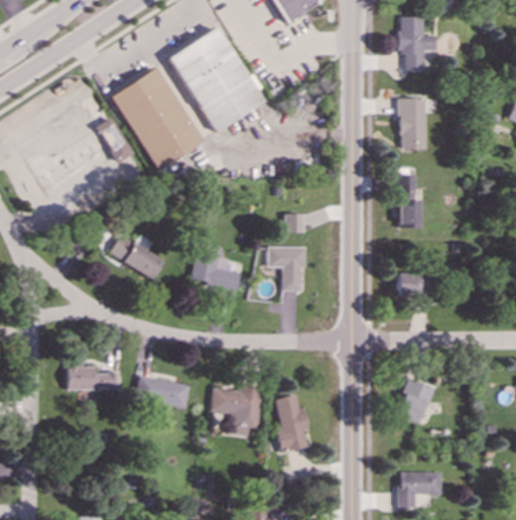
[(272,0),(317,0),(316,1),(318,3),(287,23),(272,0)]
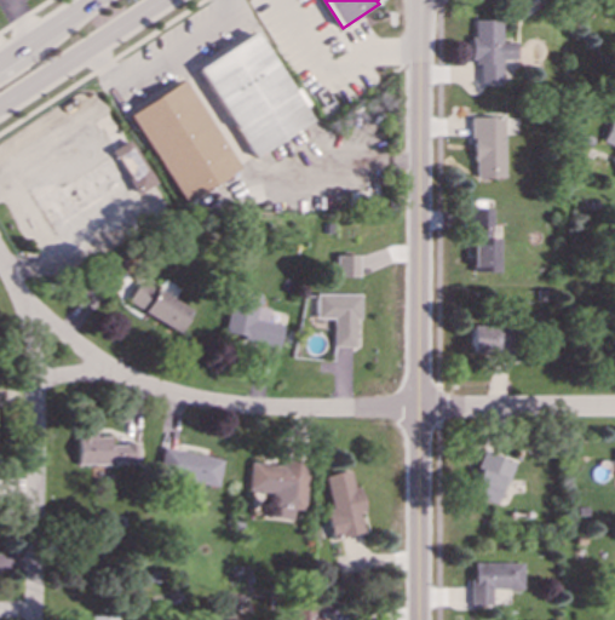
[(541,4),(547,0),(517,0),(530,18),(545,9),(541,4)]
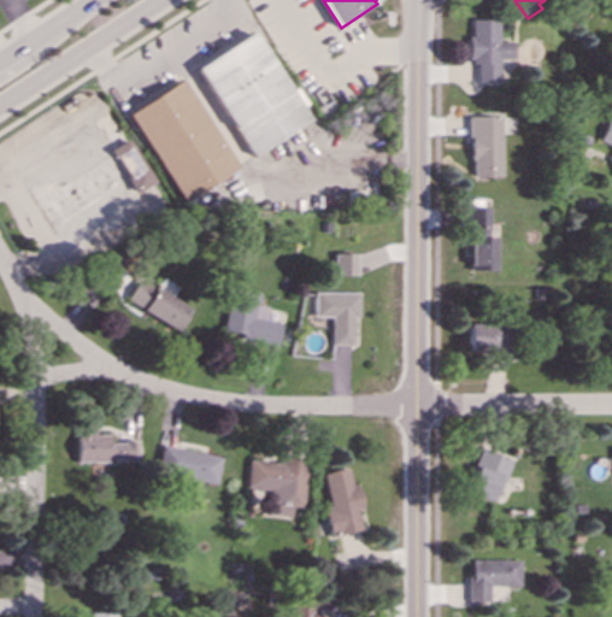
[(481,83),(504,83),(505,59),(518,59),(518,42),(504,42),(505,21),(475,21),(474,64),(481,64),(481,83)]
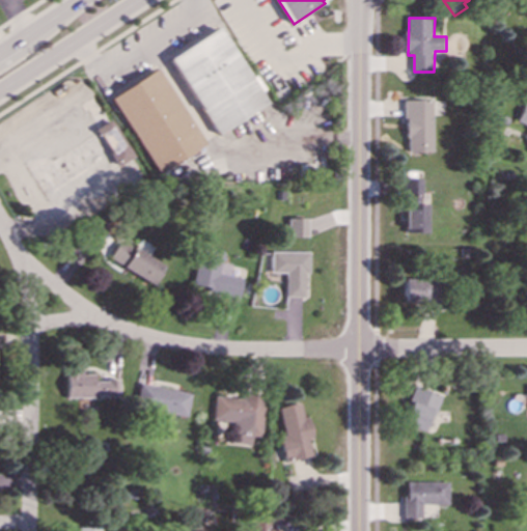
[(172,58),(221,135),(270,103),(264,93),(269,89),(259,75),(254,79),(221,27),(172,58)]
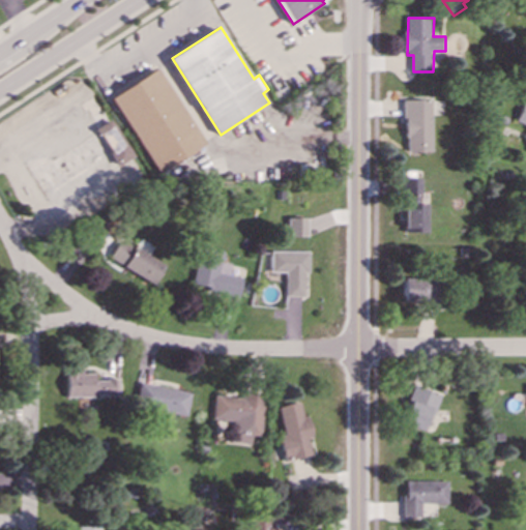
[(112,98),(158,68),(207,143),(161,174),(112,98)]
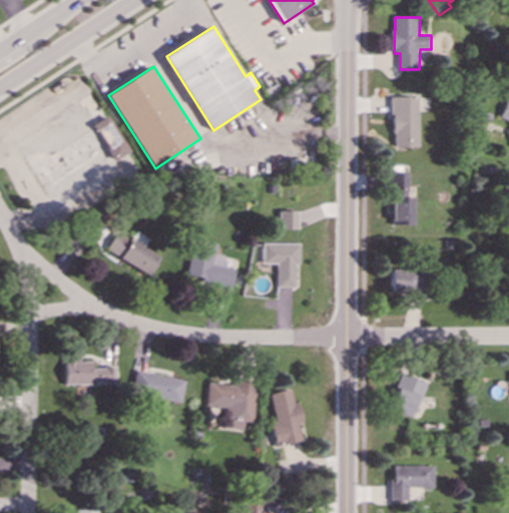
[(420,97),(395,97),(396,147),(422,147),(420,97)]
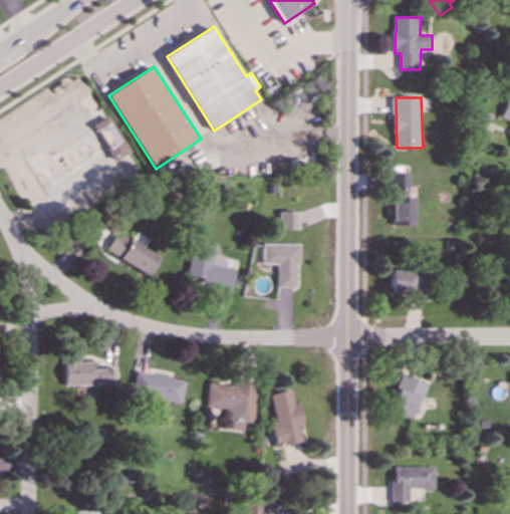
[(30,168),(46,191),(109,150),(116,162),(132,152),(108,116),(94,125),(96,130),(54,157),(52,153),(30,168)]
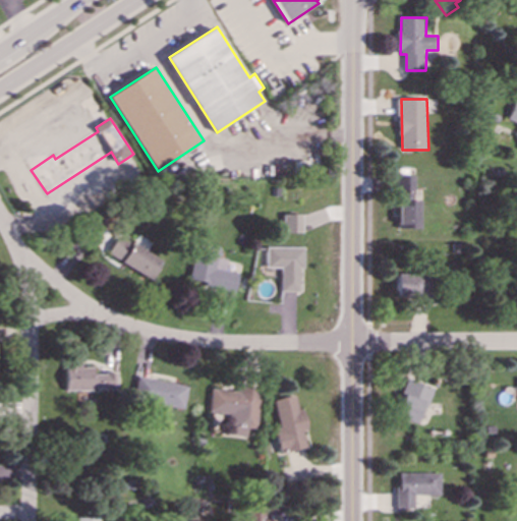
[(423,201),(417,201),(417,175),(400,176),(401,229),(424,228),(423,201)]
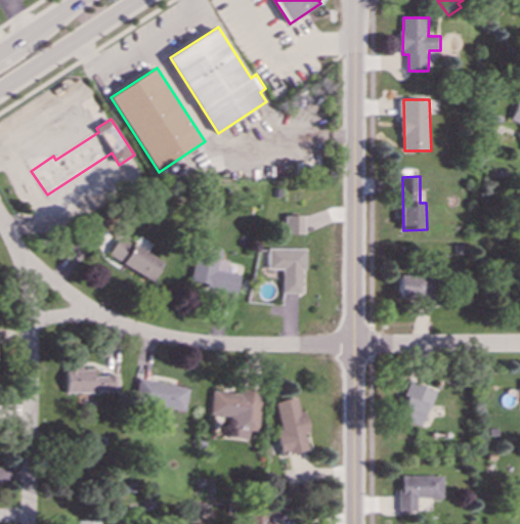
[(288,234),(307,234),(307,216),(289,216),(288,234)]
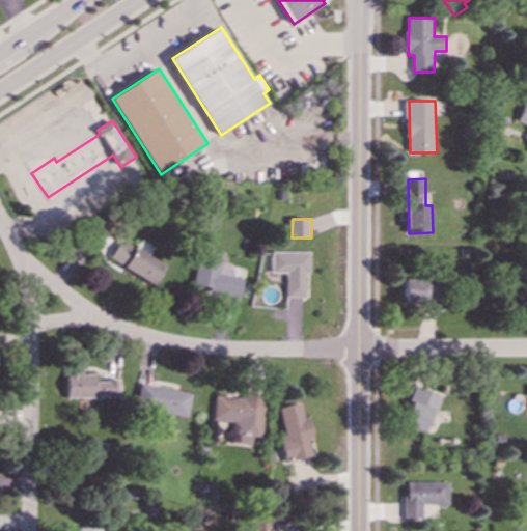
[(168,264),(153,257),(157,248),(144,242),(140,250),(121,241),(112,261),(159,284),(168,264)]
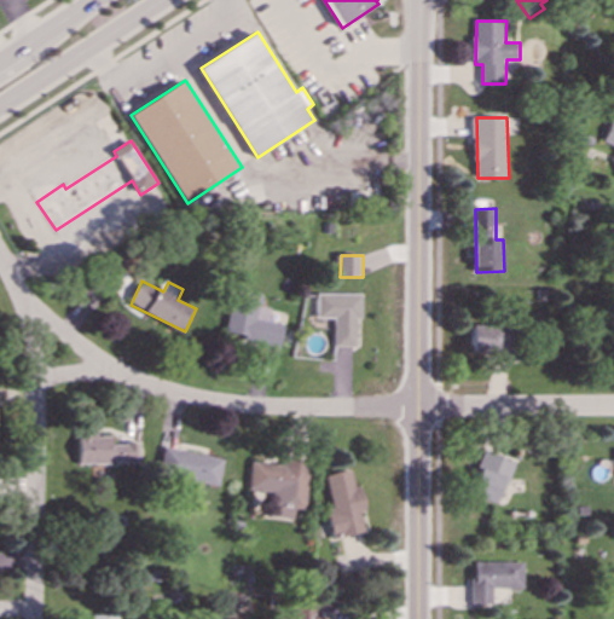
[(230,333),(248,336),(247,341),(283,347),(287,325),(272,323),(274,308),(262,307),(265,294),(237,289),(230,333)]
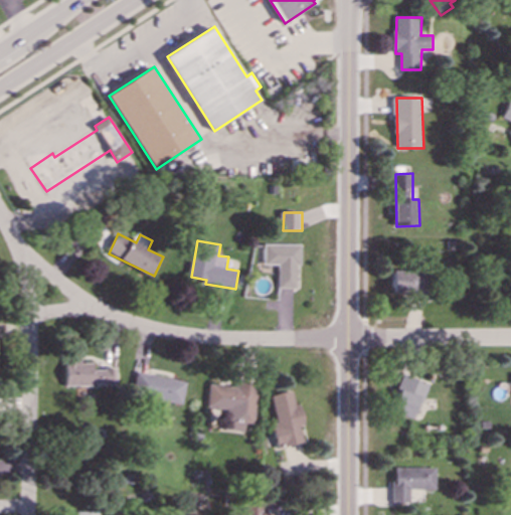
[(304,245),(267,244),(267,265),(281,266),(281,289),(299,289),(299,266),(303,266),(304,245)]
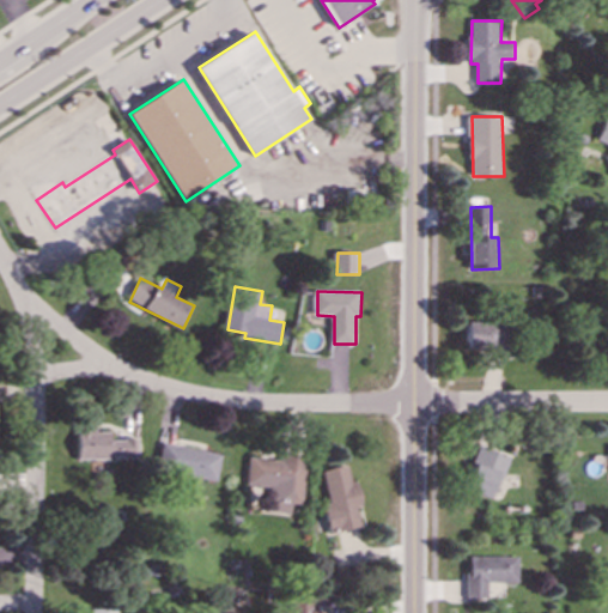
[(505,350),(505,323),(470,323),(469,350),(505,350)]
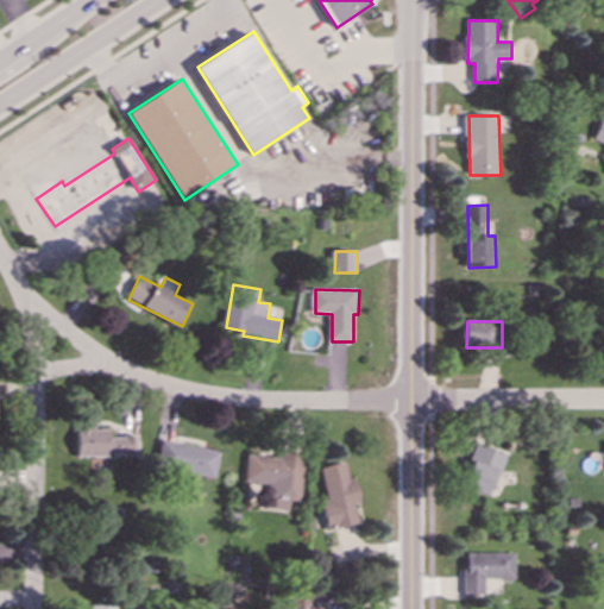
[(80,457),(139,457),(140,437),(112,437),(112,429),(99,429),(99,426),(80,426),(80,457)]
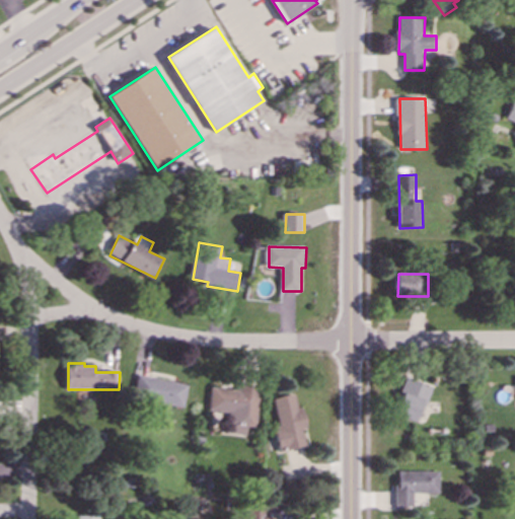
[(186,409),(191,385),(140,374),(135,397),(186,409)]
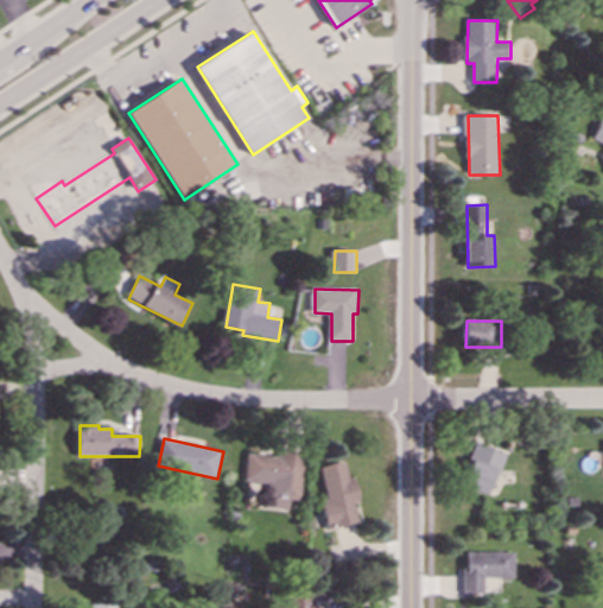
[(511,455),(480,443),(463,486),(488,495),(496,475),(502,477),(511,455)]
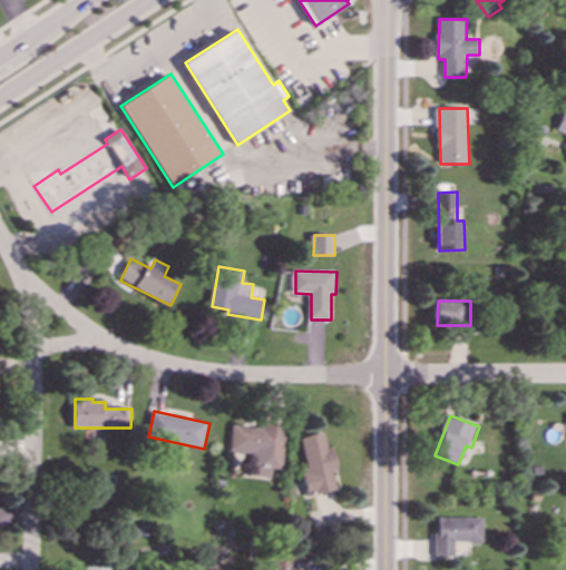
[(284,470),(289,430),(235,424),(233,452),(255,454),(252,475),(274,478),(275,469),(284,470)]
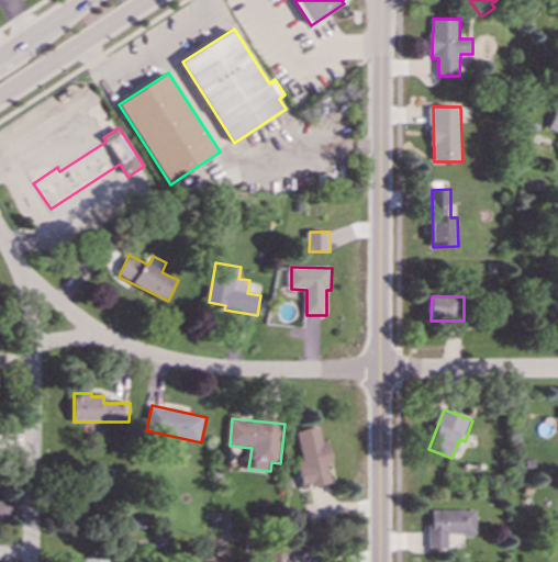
[(305,461),(300,462),(305,490),(335,483),(332,465),(336,464),(332,441),(325,444),(322,427),(299,431),(305,461)]
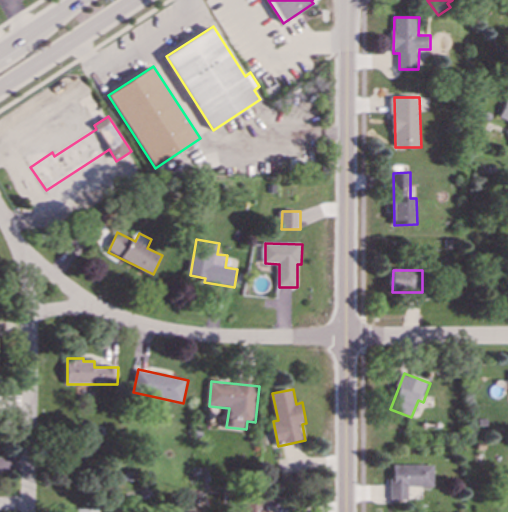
[(436,488),(436,466),(394,465),(393,500),(410,500),(411,487),(436,488)]
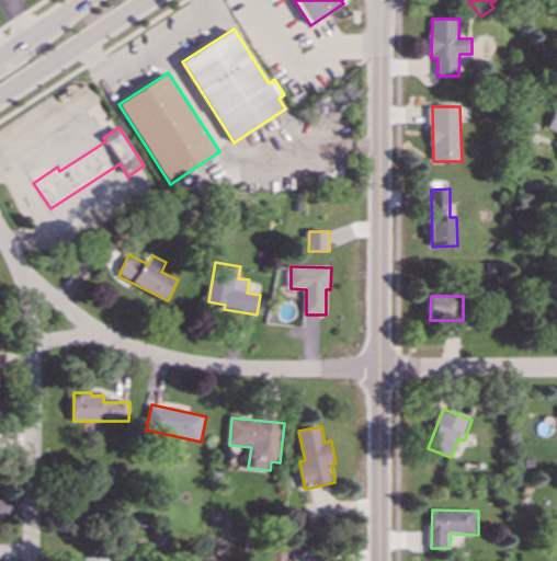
[(296,560),(297,545),(271,545),(271,560),(296,560)]
